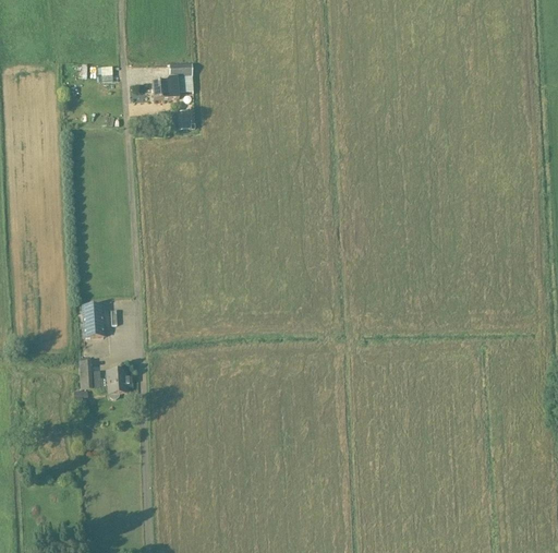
[(152,80),(153,97),(179,95),(190,94),(190,105),(177,107),(179,128),(196,125),(192,74),(192,62),(169,62),(169,74),(167,79),(152,80)]
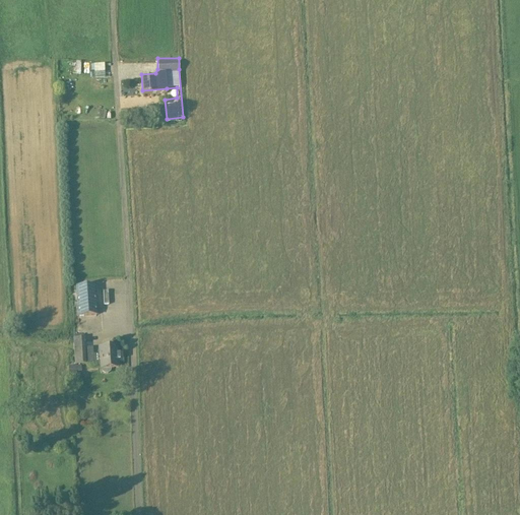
[(106,73),(105,59),(94,59),(95,73),(106,73)]
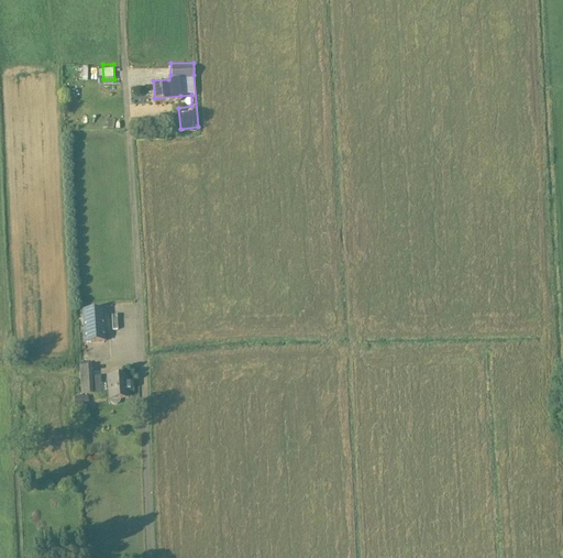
[(85,338),(105,337),(103,306),(84,307),(85,338)]
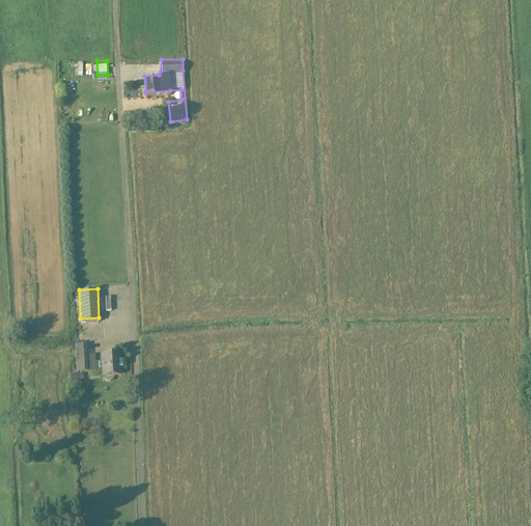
[(121,371),(120,350),(101,351),(102,358),(95,358),(95,351),(87,352),(86,340),(76,341),(75,341),(77,368),(102,366),(102,372),(103,372),(105,376),(108,378),(111,378),(113,376),(114,372),(121,371)]
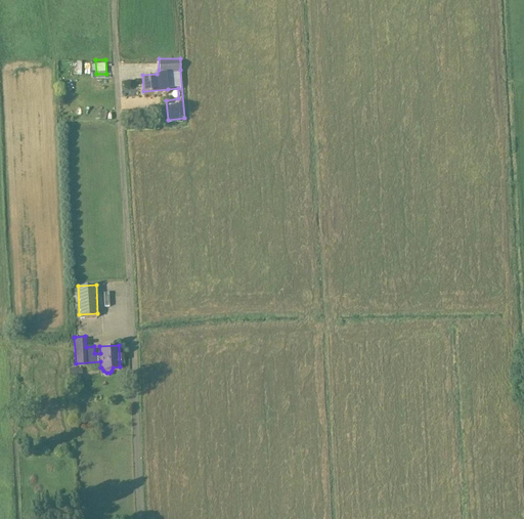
[(77,374),(80,374),(79,364),(70,364),(70,375),(77,374)]
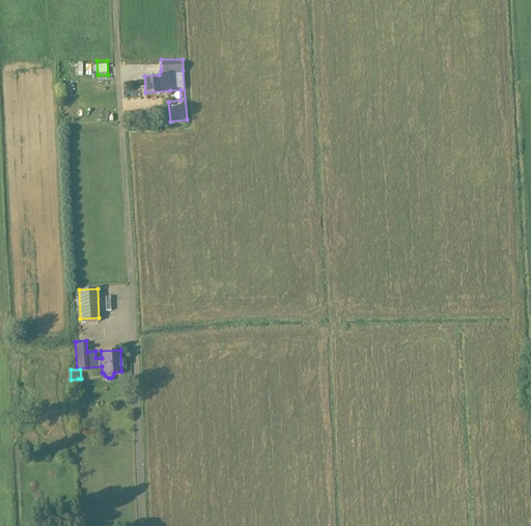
All buildings are outlined.
